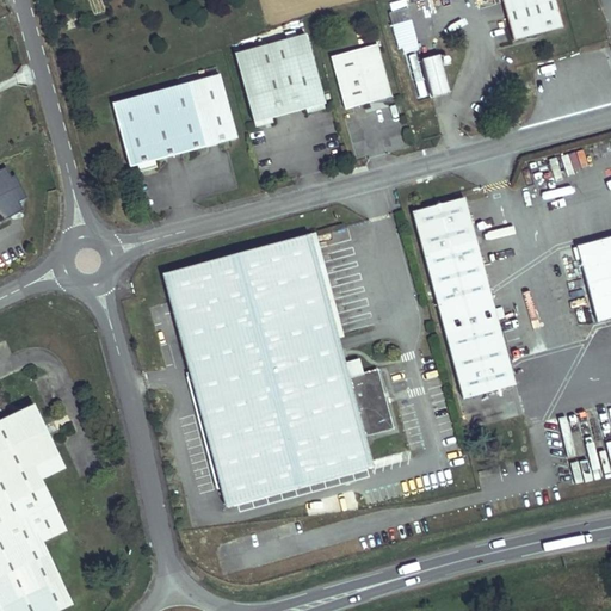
[(556,0),(504,0),(514,42),(565,29),(556,0)]
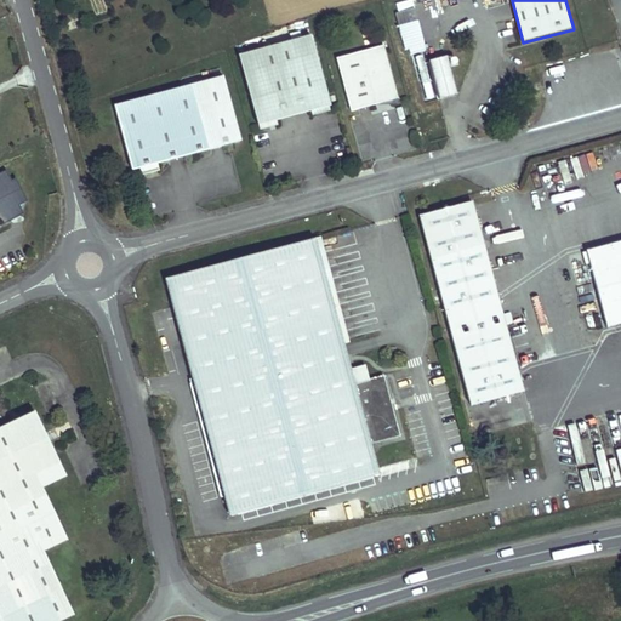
[(411,3),(397,6),(399,16),(414,12),(411,3)]
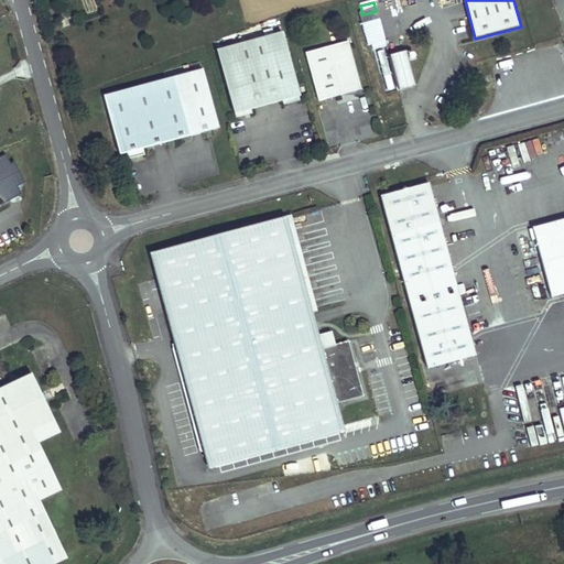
[(379,20),(362,23),(369,50),(386,45),(379,20)]
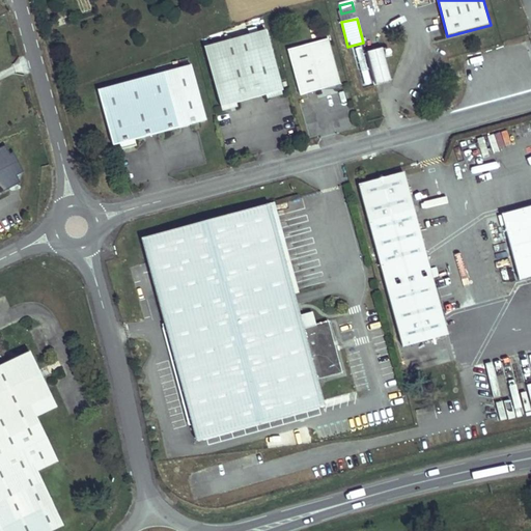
[(203,47),(220,109),(281,92),(264,31),(203,47)]
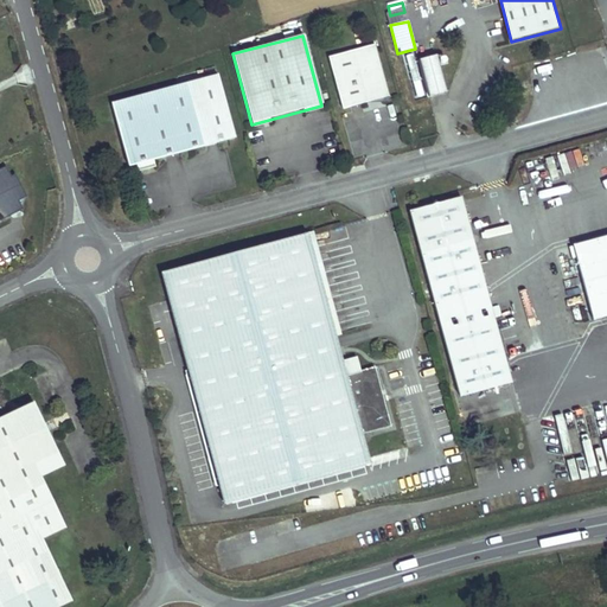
[(374,46),(330,58),(344,109),(388,97),(374,46)]
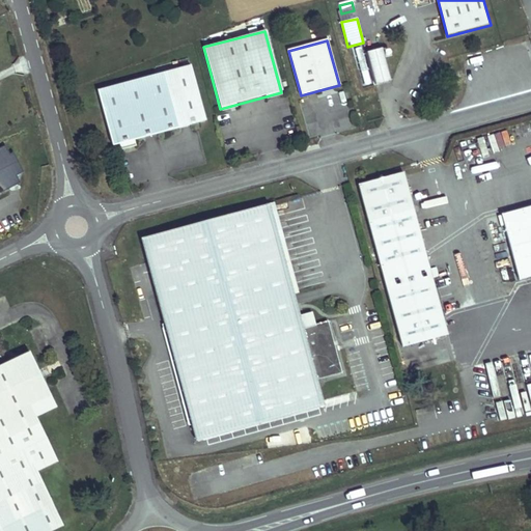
[(384,48),(367,52),(374,82),(392,78),(384,48)]
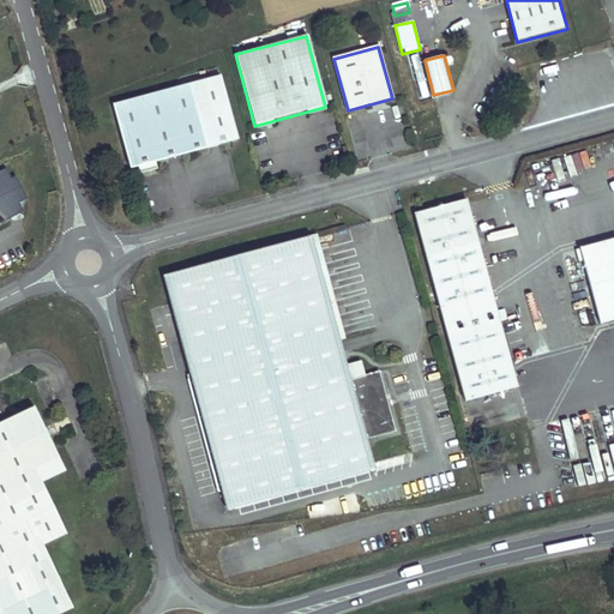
[(112,106),(130,169),(138,167),(154,163),(236,139),(220,76),(112,106)]
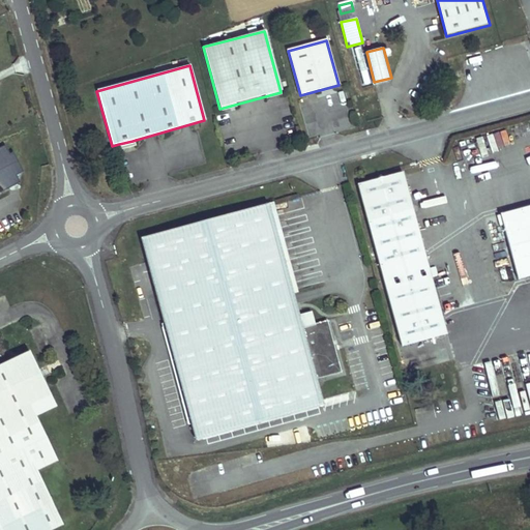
[(133,141),(119,144),(121,150),(134,146),(133,141)]
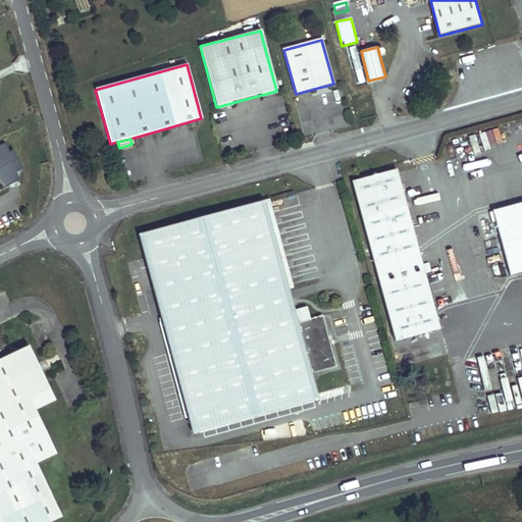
[(0,190),(7,188),(9,181),(14,179),(19,181),(21,171),(12,153),(9,154),(4,145),(0,146),(0,190)]
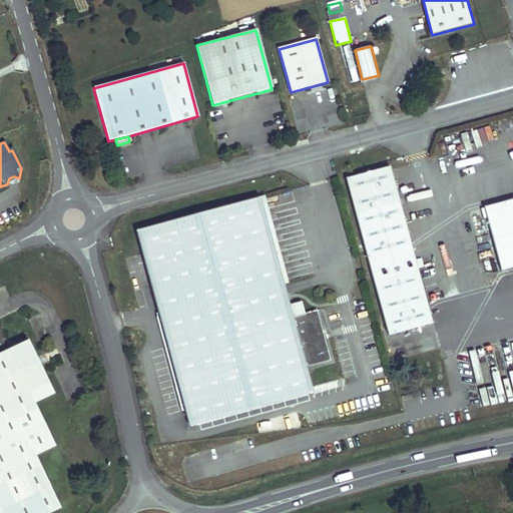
[(345,178),(386,332),(428,321),(387,167),(345,178)]
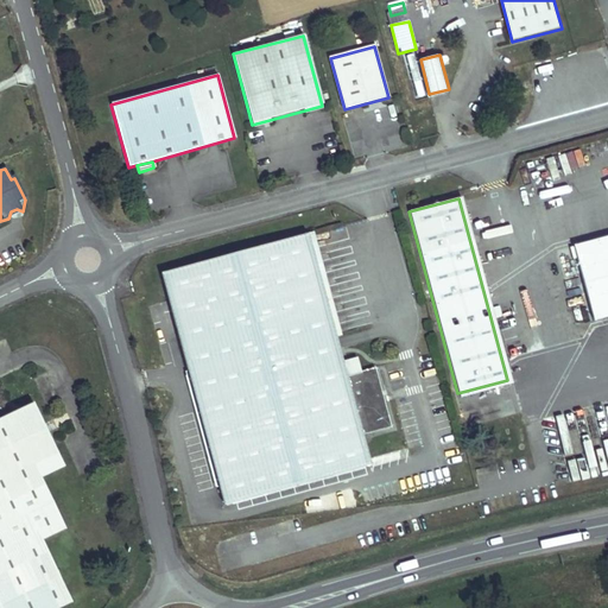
[(159,273),(221,505),(368,467),(359,437),(387,430),(372,369),(344,377),(306,234),(159,273)]
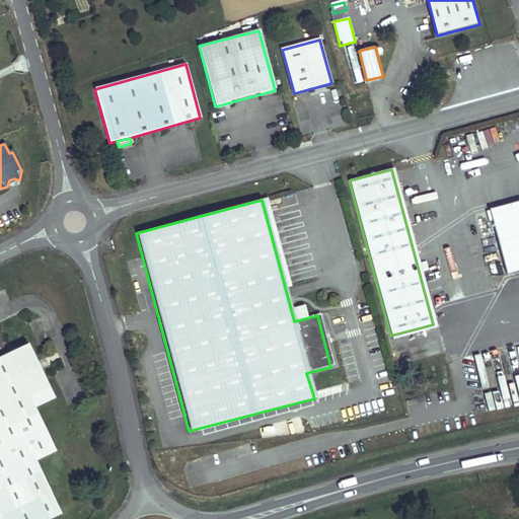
[(518,202),(490,210),(506,274),(518,270),(518,202)]
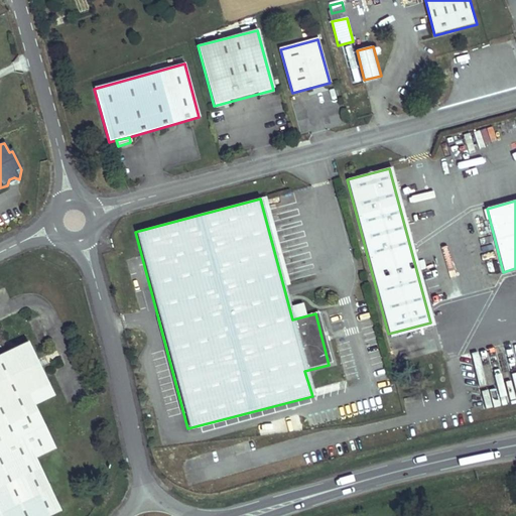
[(53,395),(29,343),(0,356),(0,515),(50,515),(59,512),(33,458),(53,448),(33,404),(53,395)]
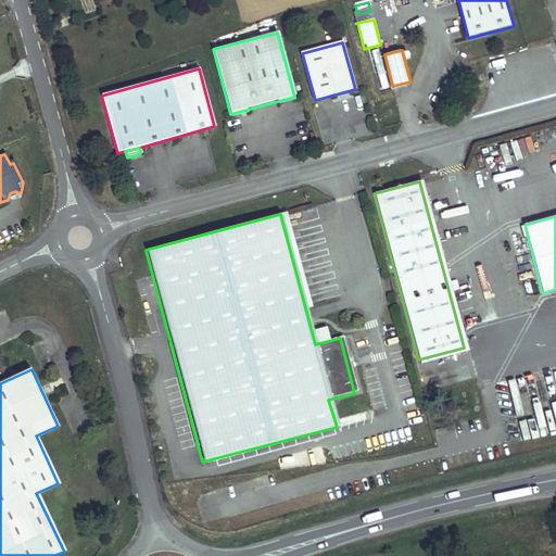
All buildings are outlined.
